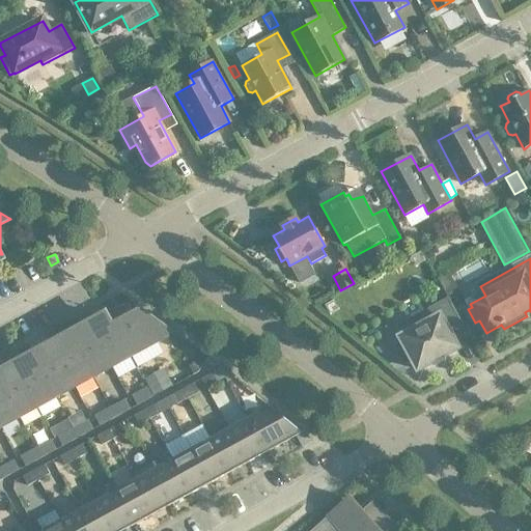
[(463,326),(448,299),(421,314),(422,316),(410,324),(414,330),(399,337),(406,348),(399,352),(406,363),(412,359),(418,370),(457,348),(449,333),(463,326)]
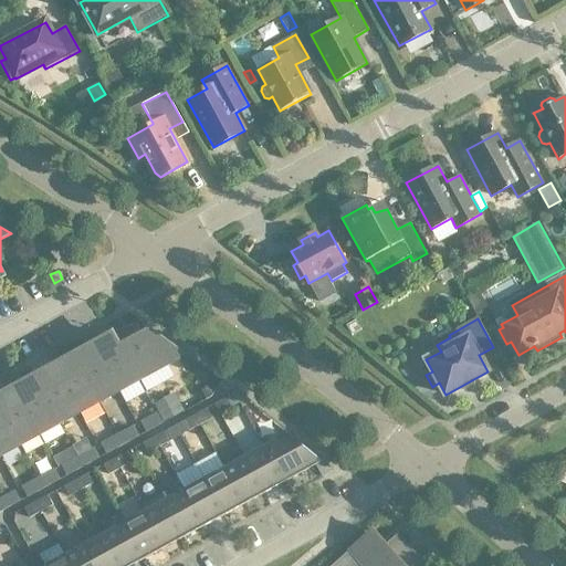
[(186,355),(155,333),(123,350),(139,380),(186,355)]
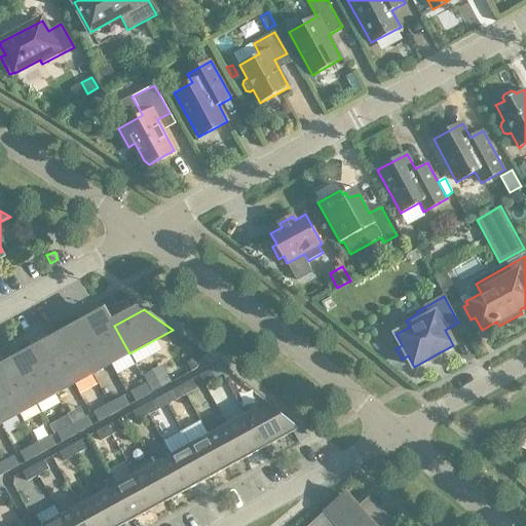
[(114,326),(108,314),(89,324),(86,318),(111,364),(129,353),(114,326)]
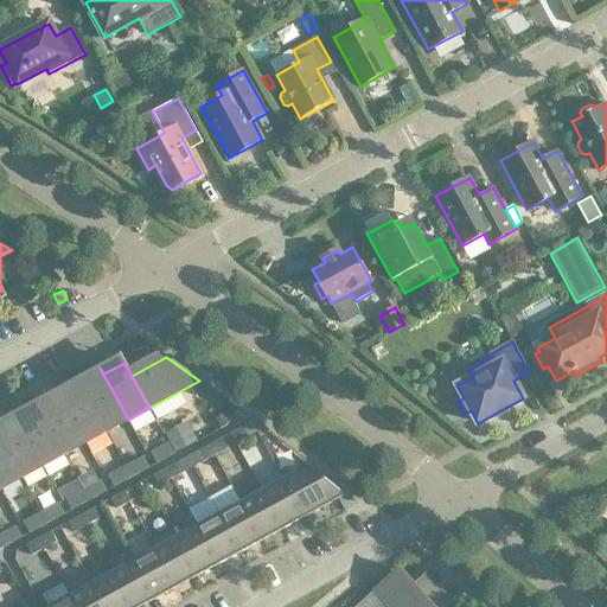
[(128,420),(100,368),(78,379),(107,432),(128,420)]
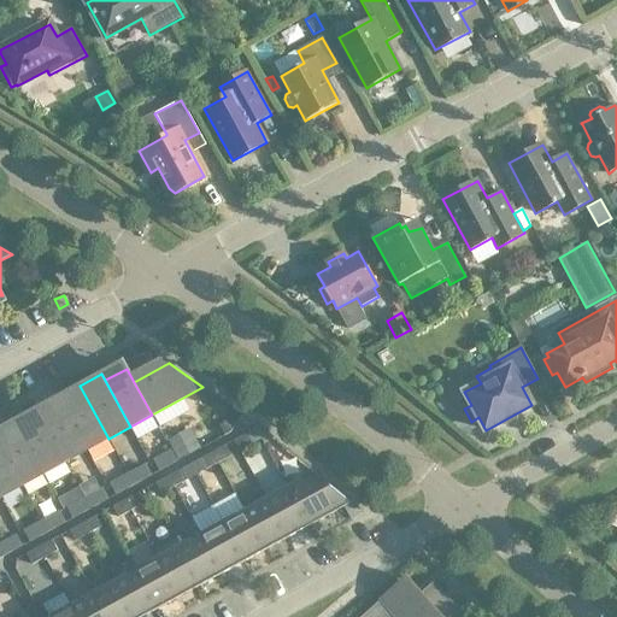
[(109,439),(80,386),(58,398),(87,451),(109,439)]
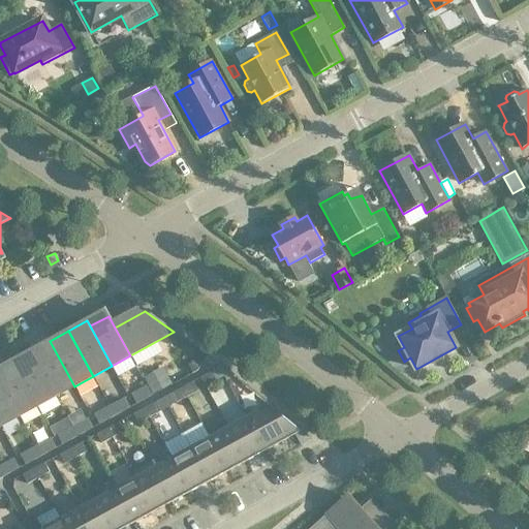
[(74,386),(50,341),(31,350),(56,397),(74,386)]
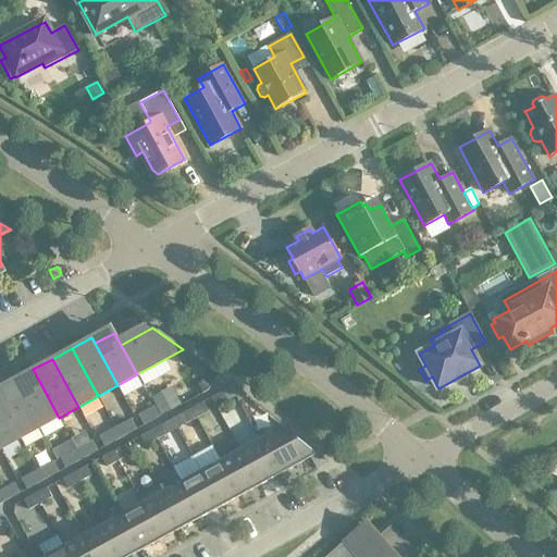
[(59,418),(33,369),(13,380),(39,428),(59,418)]
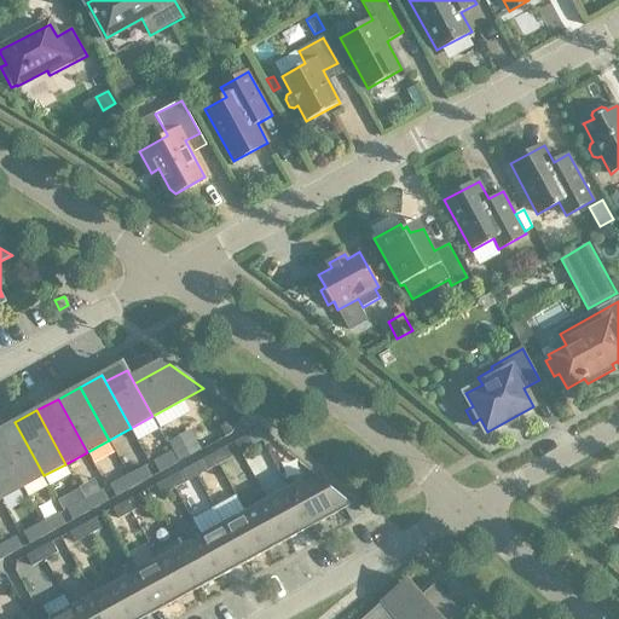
[(243,418),(233,411),(221,428),(225,437),(231,434),(243,418)]
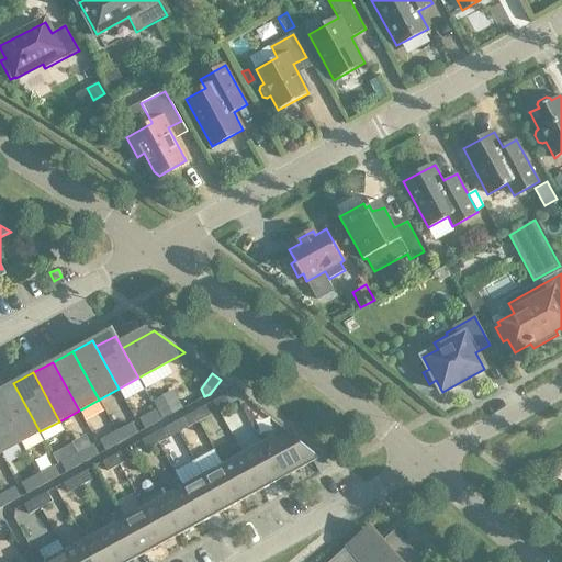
[(40,431),(13,383),(17,390),(0,398),(0,405),(20,442),(40,431)]
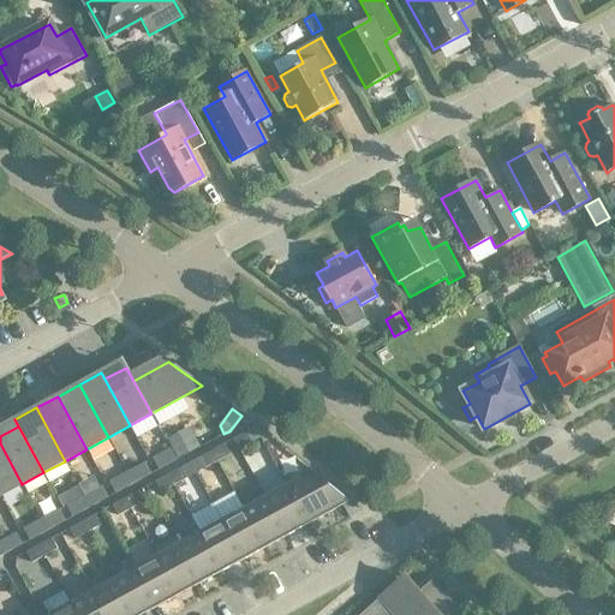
[(169,441),(179,459),(201,447),(191,429),(169,441)]
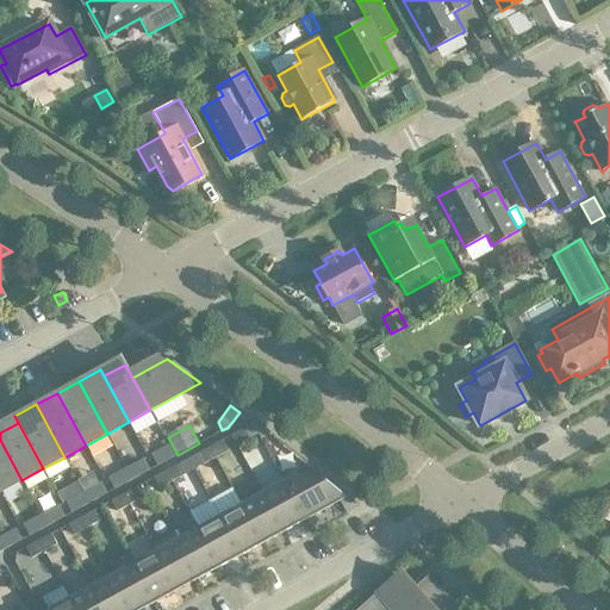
[(250,440),(244,429),(231,436),(237,447),(250,440)]
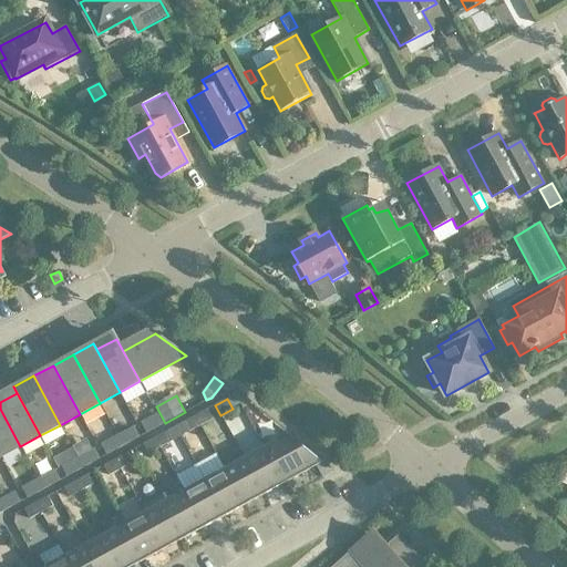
[(20,446),(0,409),(0,455),(1,457),(20,446)]
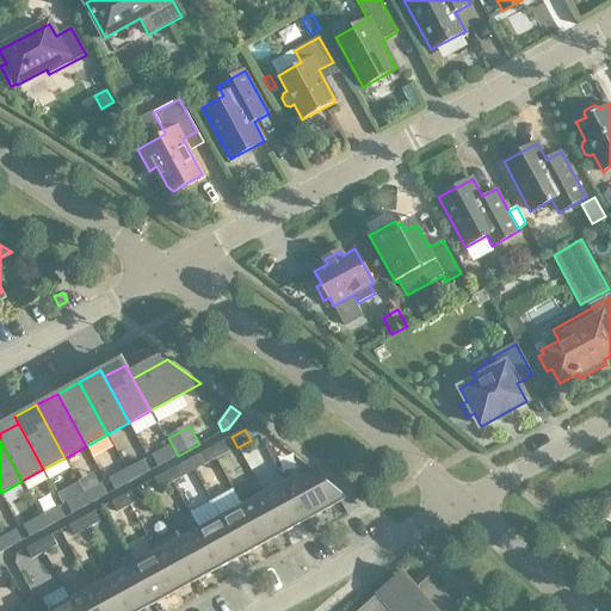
[(229,452),(223,442),(210,448),(216,458),(229,452)]
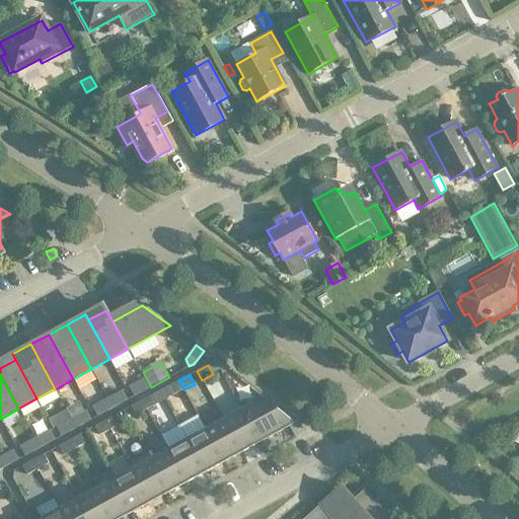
[(131,386),(136,395),(149,388),(144,379),(131,386)]
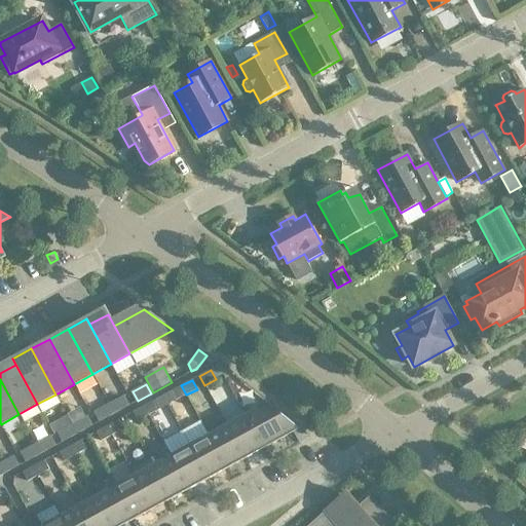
[(186,395),(181,385),(171,391),(176,401),(186,395)]
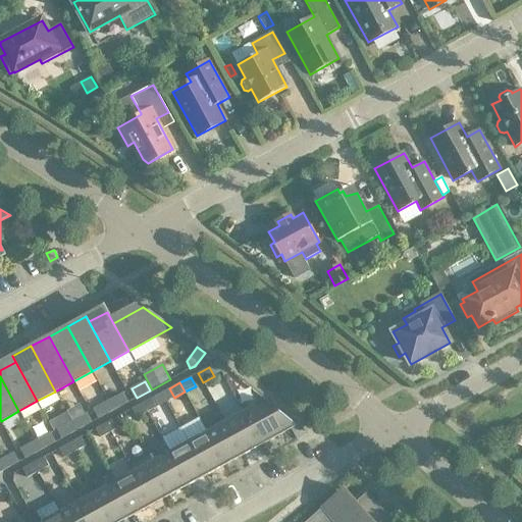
[(121,395),(108,401),(113,411),(126,404),(121,395)]
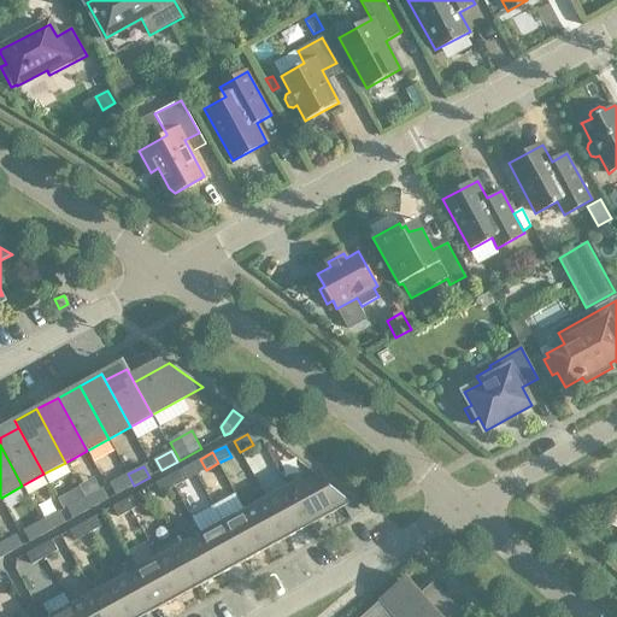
[(187,481),(181,470),(169,476),(175,487),(187,481)]
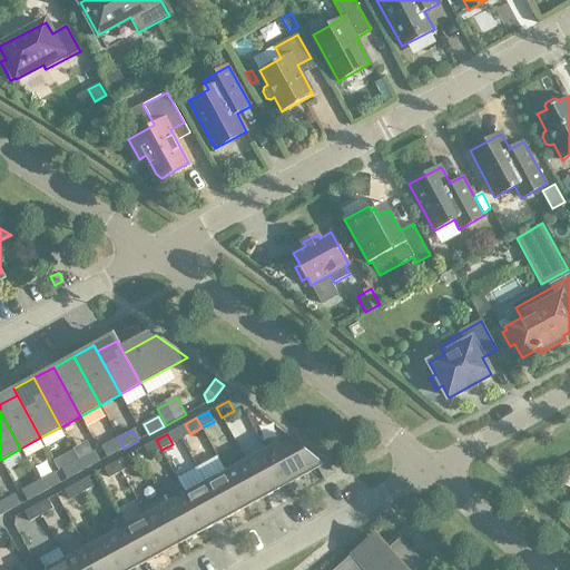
[(325,465),(290,436),(266,450),(286,487),(291,483),(290,482),(295,480),(295,481),(325,465)]
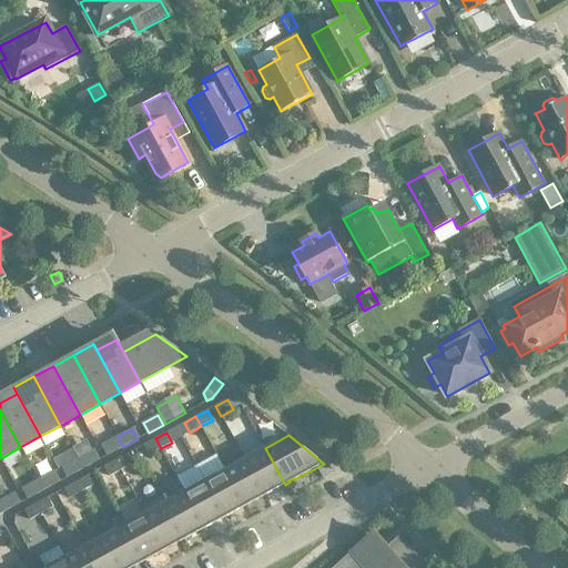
[(123,447),(118,436),(103,444),(109,454),(123,447)]
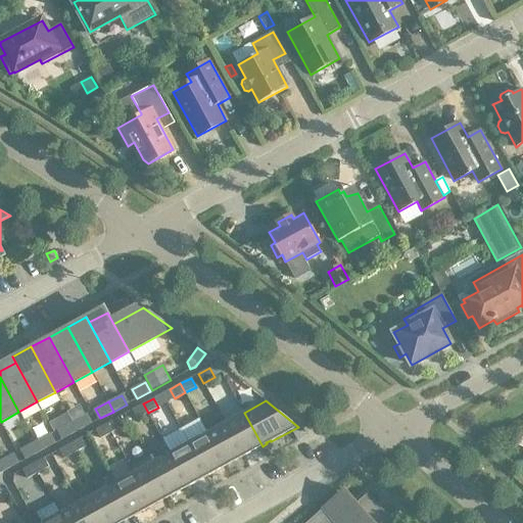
[(148,413),(143,403),(132,410),(137,419),(148,413)]
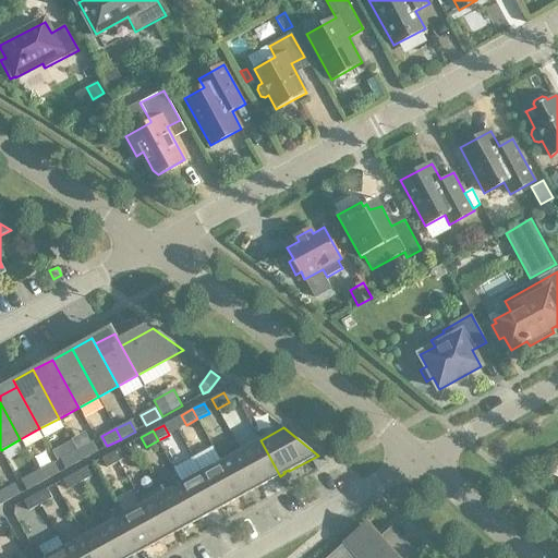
[(280,476),(261,440),(241,451),(261,486),(270,481),(269,480),(275,477),(275,478),(280,476)]
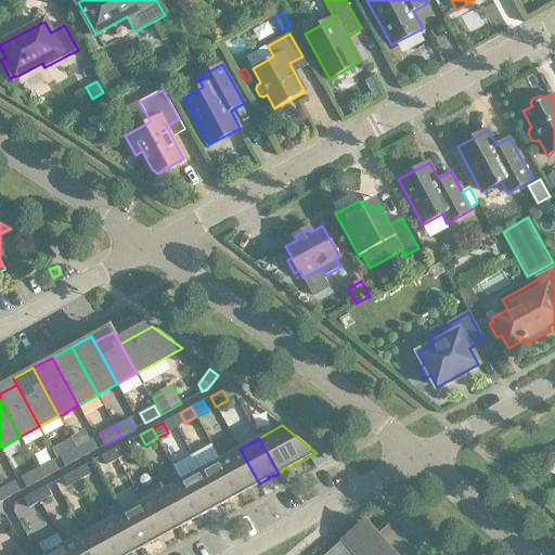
[(90,440),(76,448),(81,457),(95,450),(90,440)]
